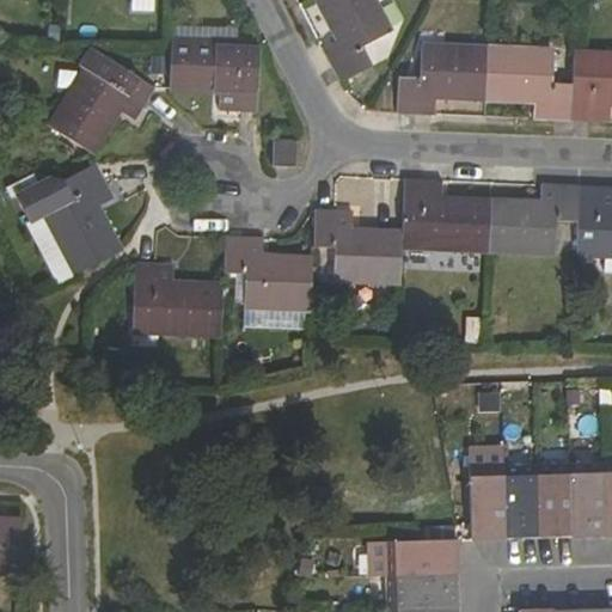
[(338,81),(342,84),(372,67),(362,49),(391,34),(373,0),(316,0),(337,42),(322,50),(338,81)]
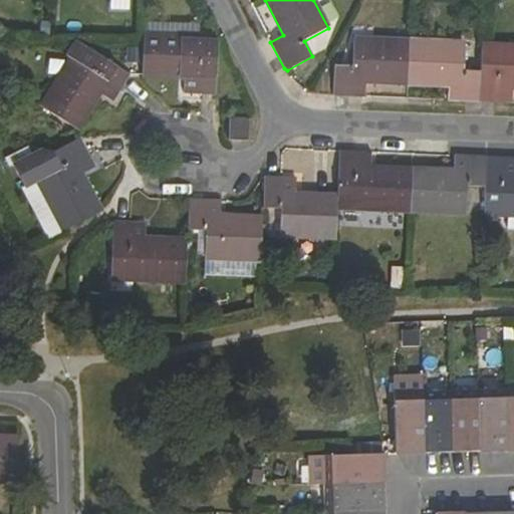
[(214,38),(143,37),(143,40),(141,77),(182,77),(182,94),(214,95),(214,38)]
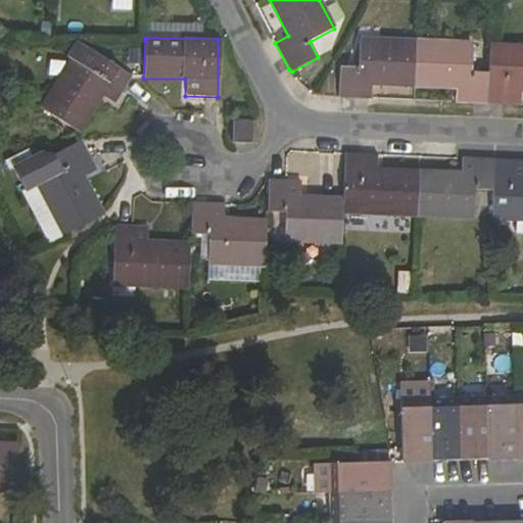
[(415,84),(416,44),(359,42),(358,66),(339,66),(338,97),(372,99),(372,83),(415,84)]
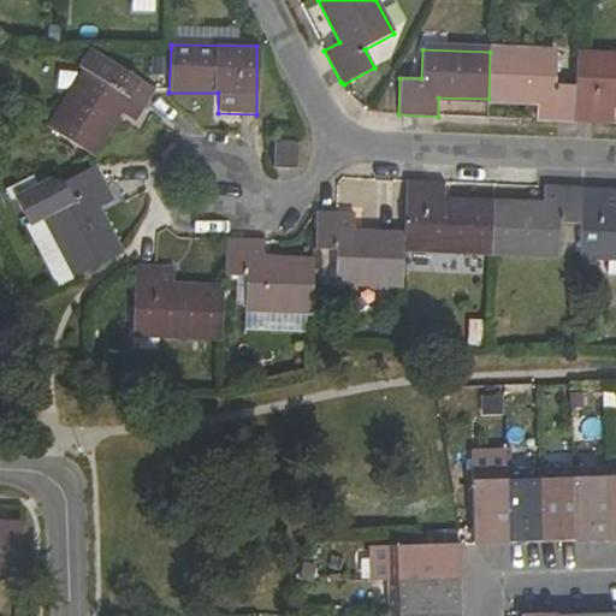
[(535,120),(575,122),(578,86),(556,86),(556,54),(490,52),(489,99),(535,100),(535,120)]
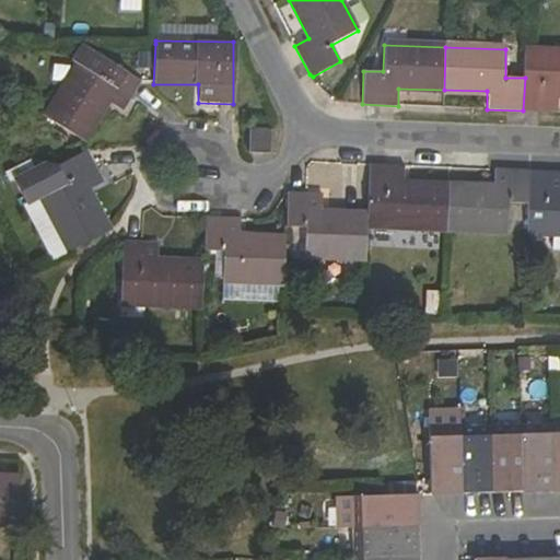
[(140,81),(88,49),(45,117),(83,140),(109,102),(121,109),(140,81)]
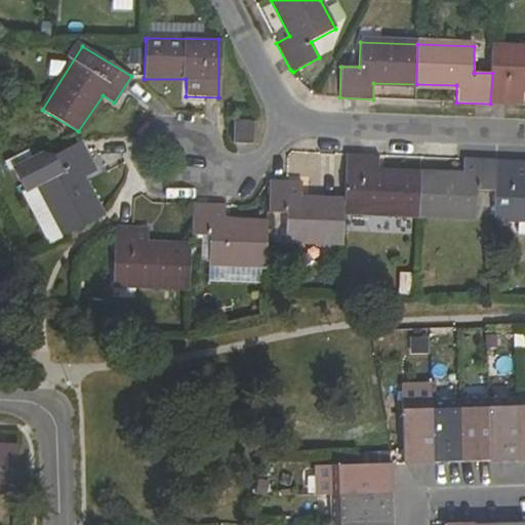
[(490,104),(523,106),(524,88),(524,87),(524,47),(493,46),(492,73),(490,104)]
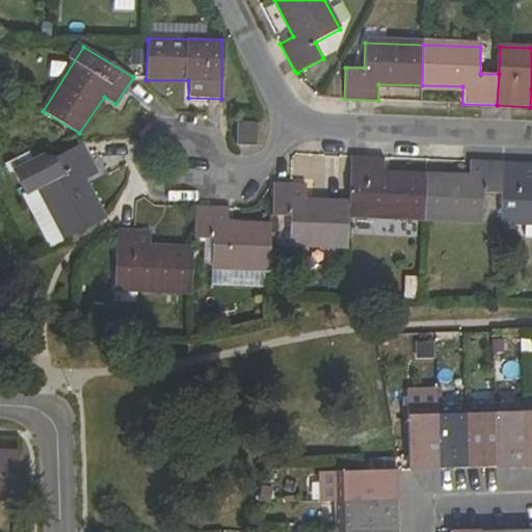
[(256,123),(236,123),(235,143),(256,144),(256,123)]
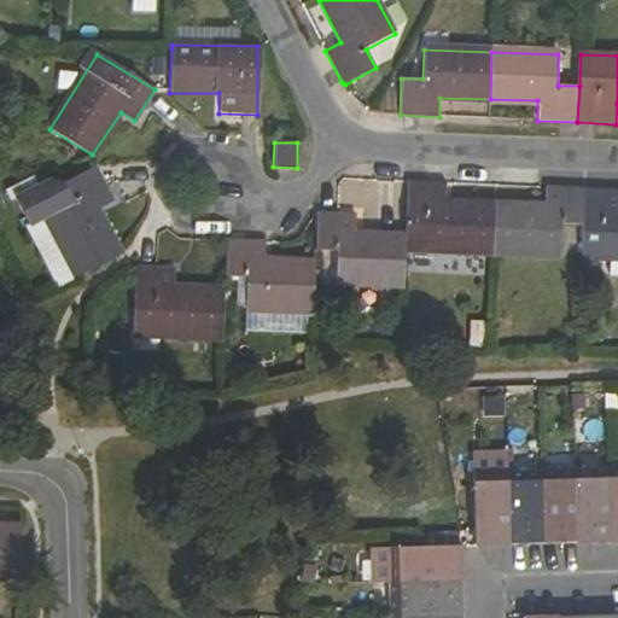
[(114,204),(94,169),(69,182),(62,186),(73,205),(45,221),(75,278),(120,255),(98,214),(114,204)]
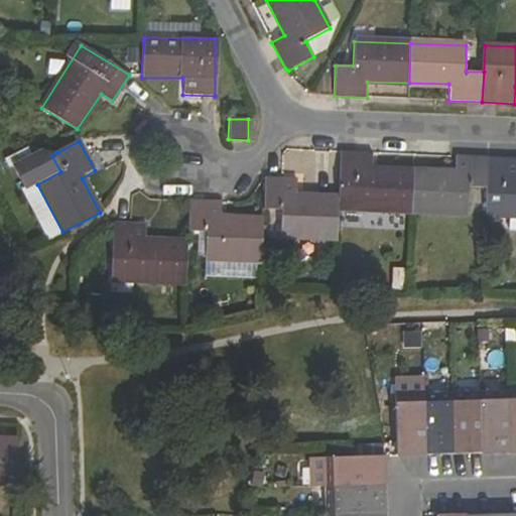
[(356,210),(407,212),(409,172),(373,171),(373,155),(338,154),(337,185),(357,186),(356,210)]
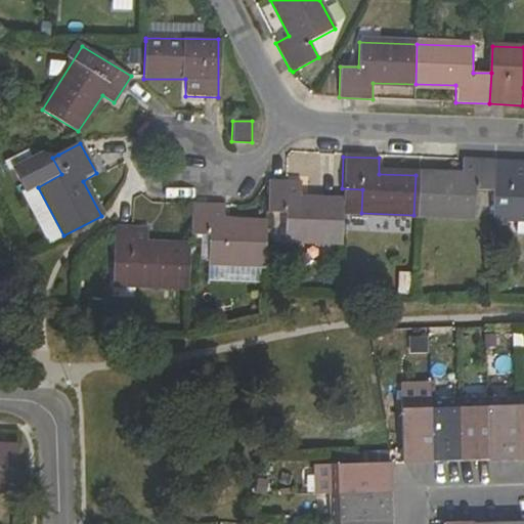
[(491,192),(492,162),(464,161),(463,177),(416,175),(413,215),(475,218),(476,192),(491,192)]
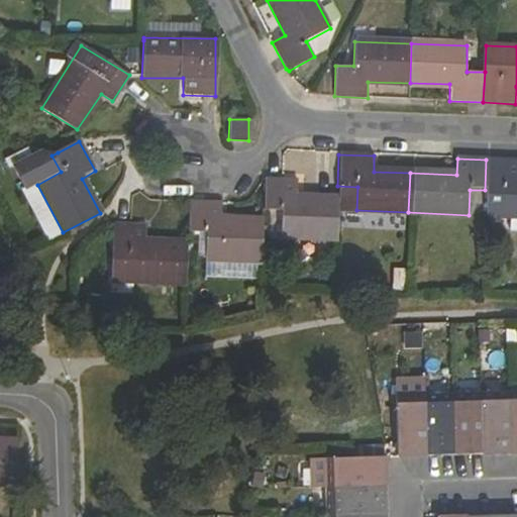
[(516,215),(516,160),(486,160),(485,190),(483,215),(516,215)]
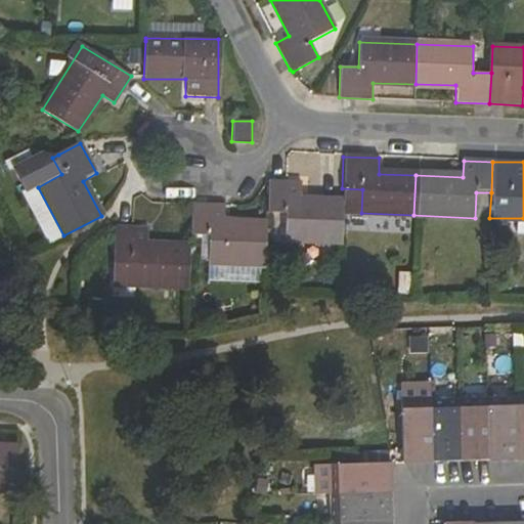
[(339,244),(341,202),(303,201),(302,184),(268,183),(267,207),(266,215),(288,216),(288,242),(339,244)]
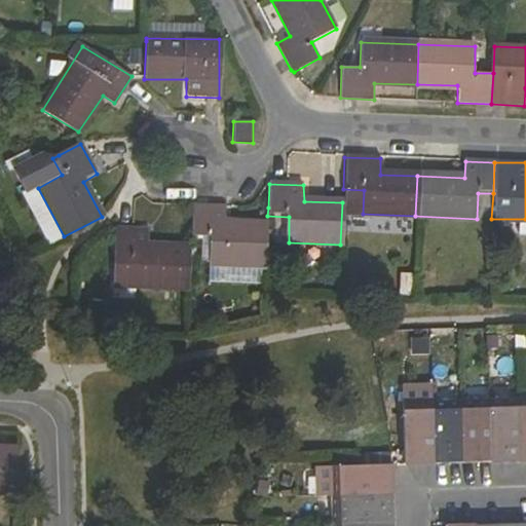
[(226,224),(226,207),(192,205),(191,239),(209,239),(209,264),(266,266),(267,225),(226,224)]
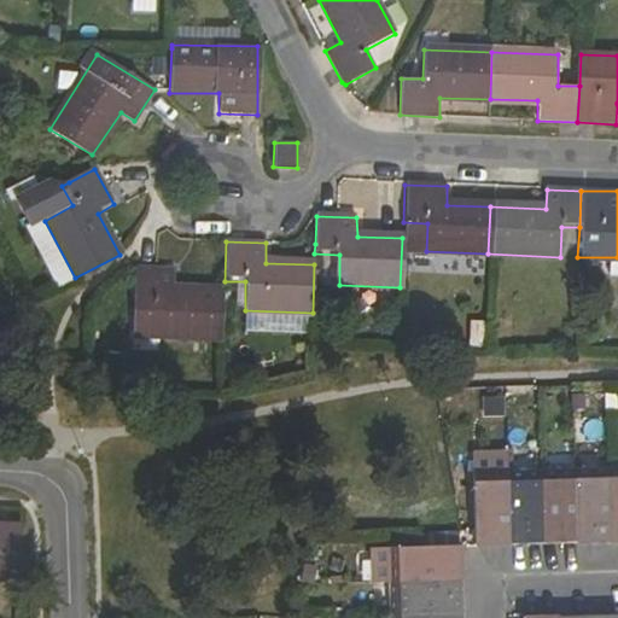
[(222,340),(225,292),(175,291),(175,270),(138,269),(134,338),(222,340)]
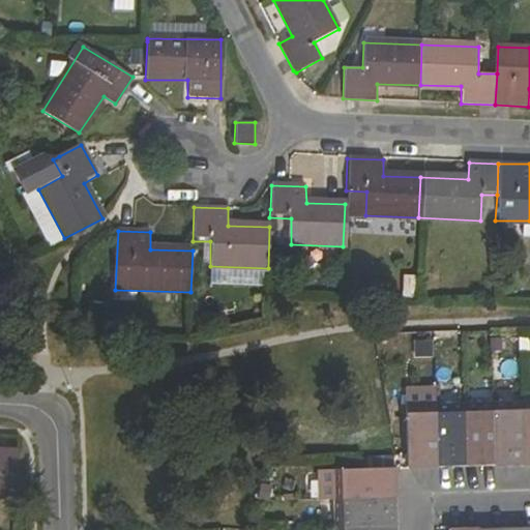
[(495,404),(497,463),(516,462),(527,462),(525,403),(495,404)]
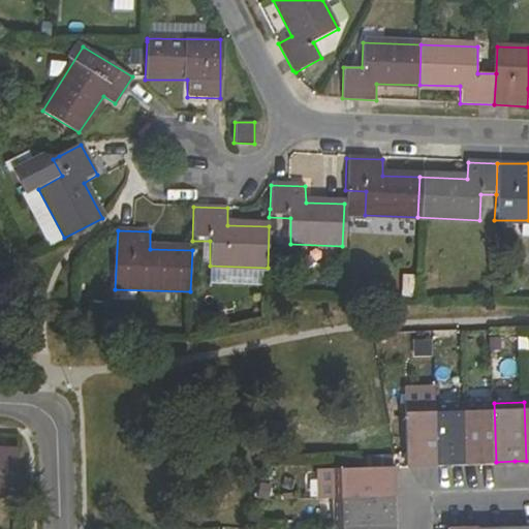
[(466,404),(468,462),(487,462),(496,462),(494,403),(466,404)]
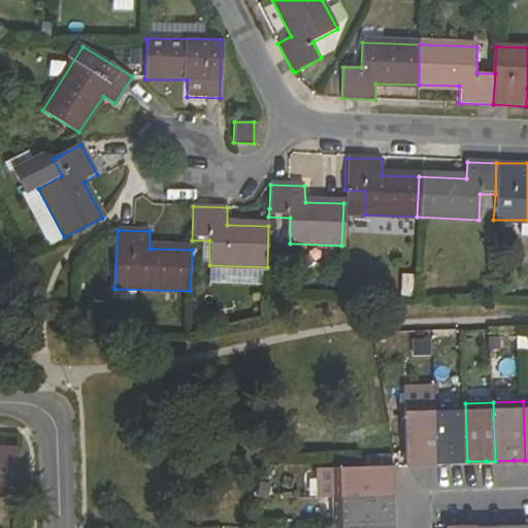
[(417,463),(438,462),(436,403),(405,404),(406,463),(417,463)]
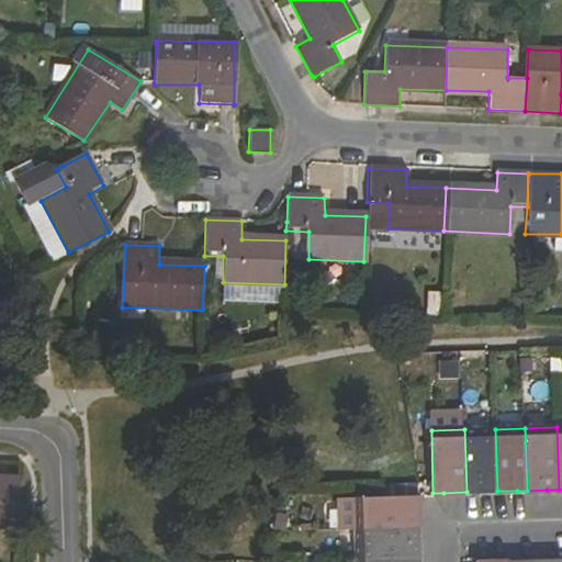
[(464,429),(467,492),(478,492),(497,491),(495,429),(464,429)]
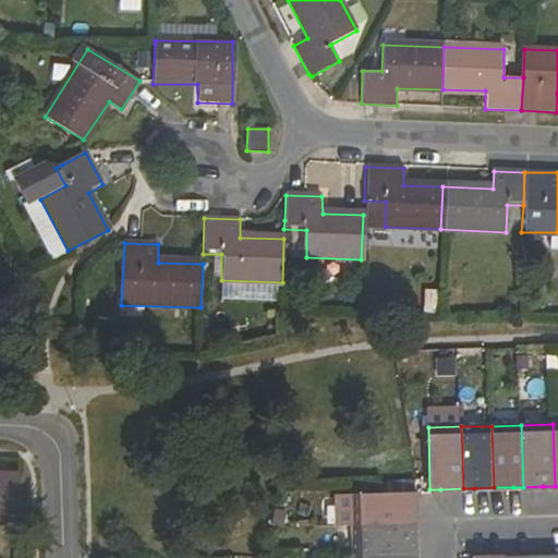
[(0,517),(21,518),(22,472),(0,471),(0,517)]
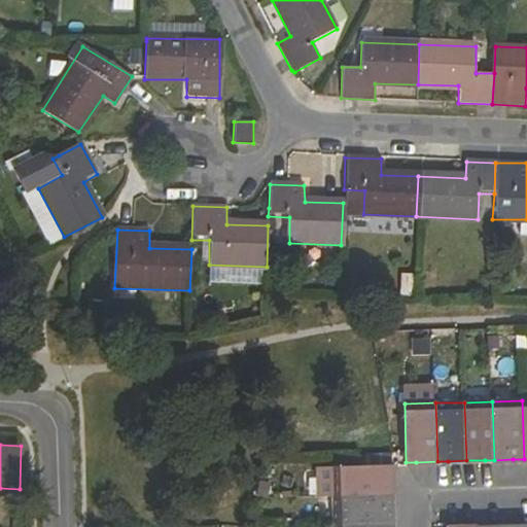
[(393,484),(393,465),(331,468),(331,496),(394,494),(393,484)]
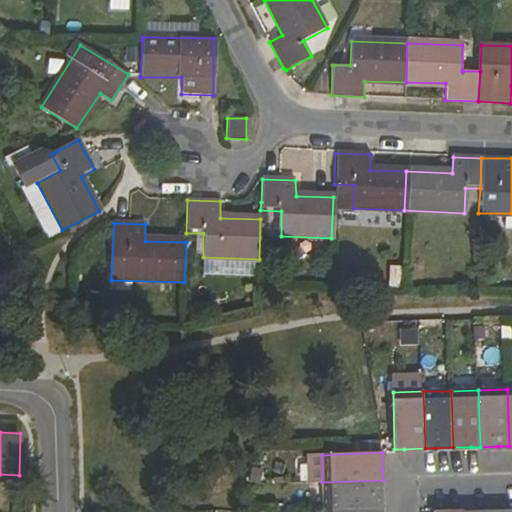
[(383,498),(383,480),(322,482),(323,510),(384,509),(383,498)]
